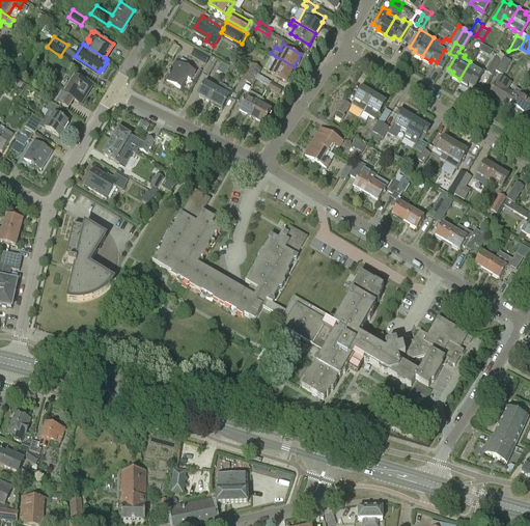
[(212,54),(196,45),(192,52),(206,61),(203,67),(203,68),(213,53),(212,53),(212,54)]
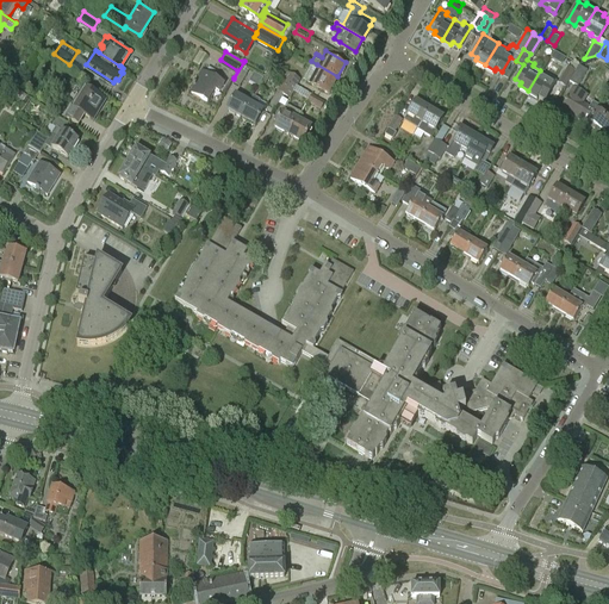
[(241,82),(250,64),(244,61),(234,79),(241,82)]
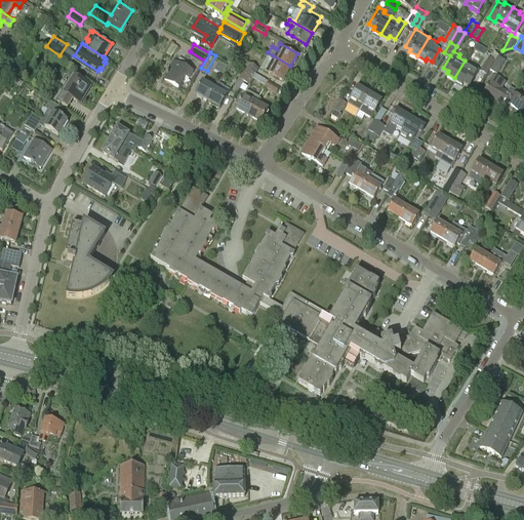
[(498,71),(507,56),(498,52),(490,66),(498,71)]
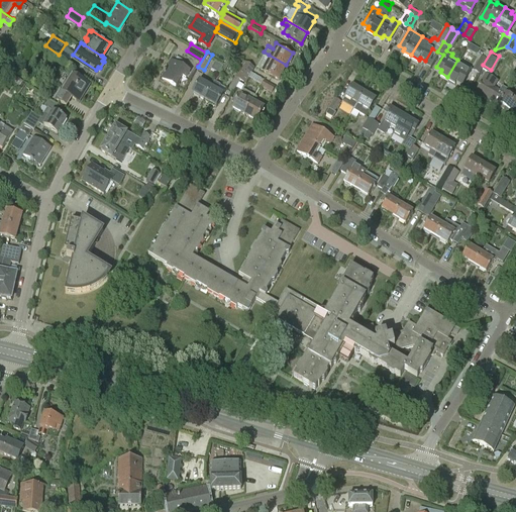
[(480,69),(488,56),(482,53),(474,66),(480,69)]
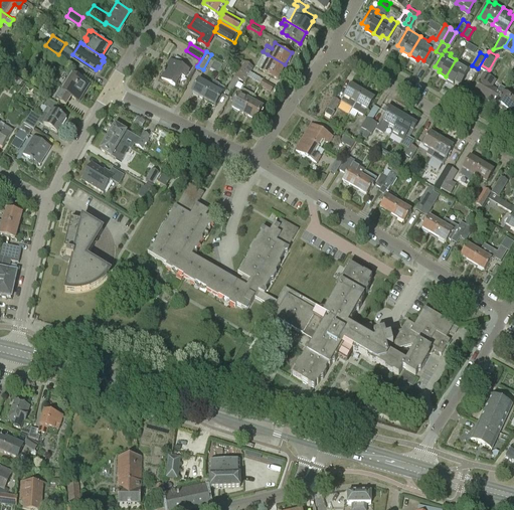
[(279,75),(285,64),(268,54),(262,65),(267,68),(267,69),(279,75)]
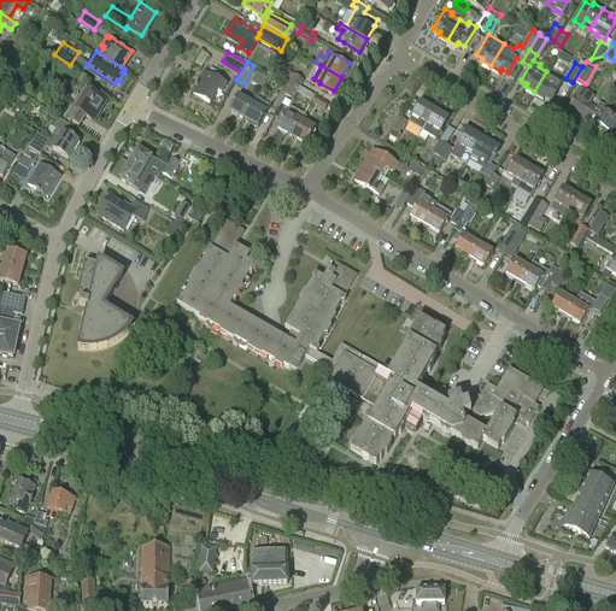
[(223,89),(228,81),(206,68),(198,82),(198,83),(194,89),(211,99),(218,86),(223,89)]
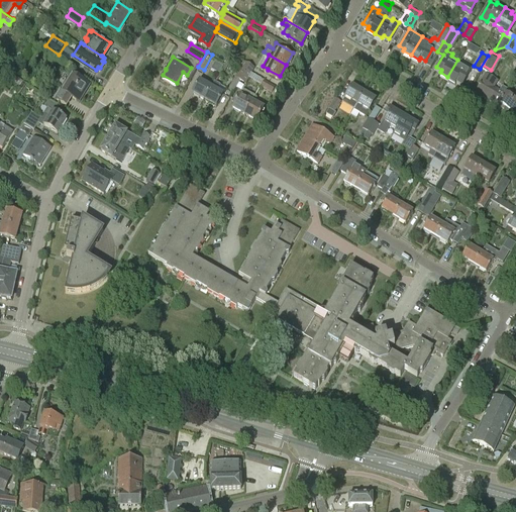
[(251,69),(254,64),(244,58),(241,63),(246,66),(251,69)]
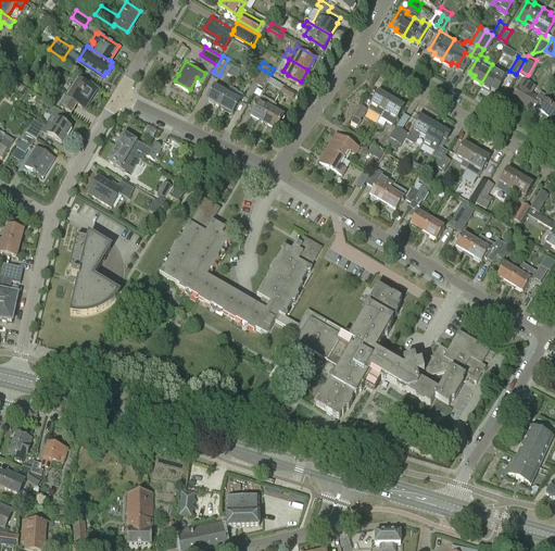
[(496,74),(490,70),(493,64),(492,64),(481,83),(490,87),(491,85),(496,88),(507,71),(501,66),(496,74)]
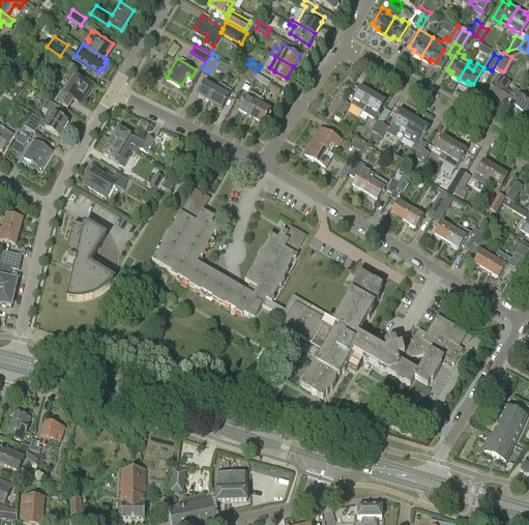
[(246,79),(253,67),(247,64),(241,76),(246,79)]
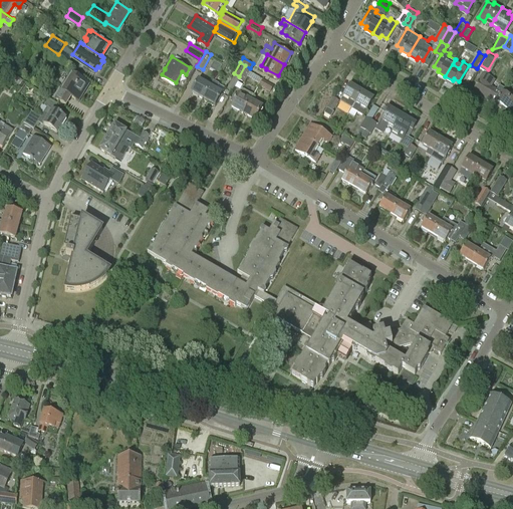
[(244,79),(250,68),(245,65),(239,76),(244,79)]
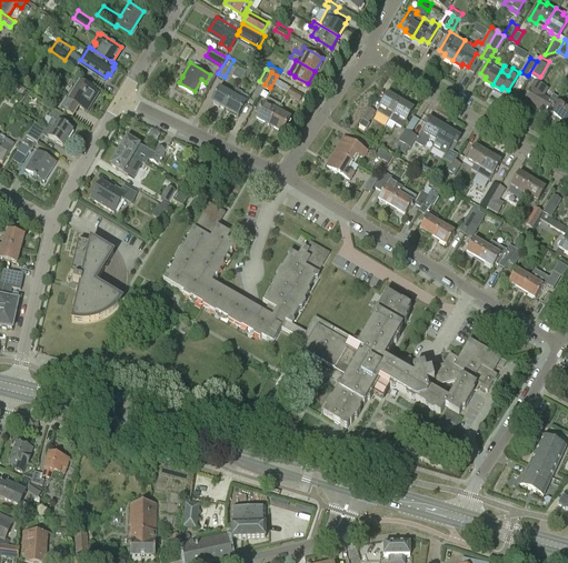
[(88,108),(99,89),(79,77),(62,104),(73,112),(79,102),(88,108)]
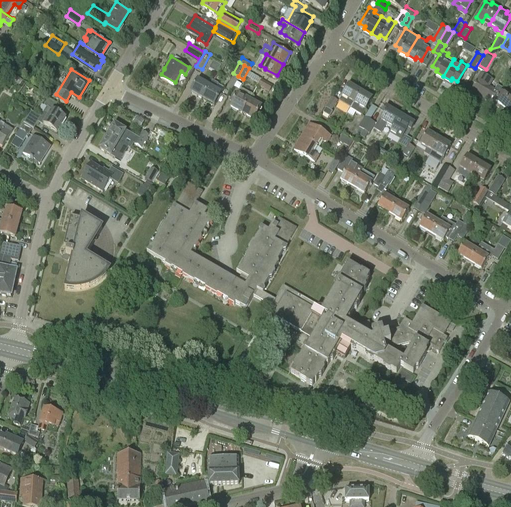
[(492,75),(481,69),(471,87),(494,100),(500,89),(503,84),(497,80),(494,86),(488,82),(492,75)]
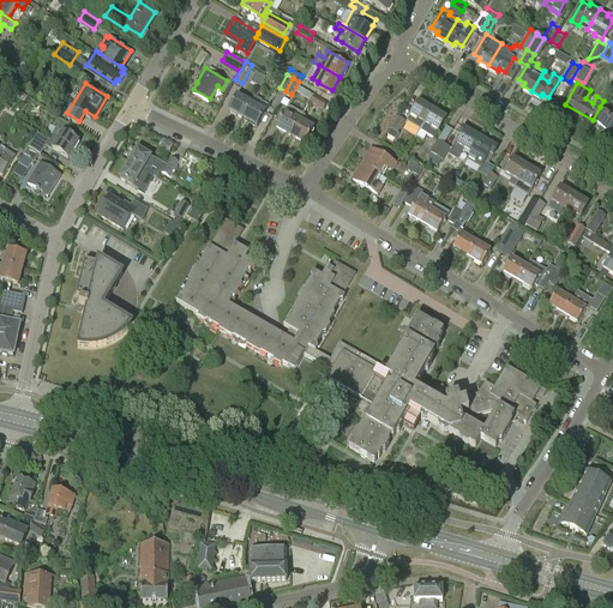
[(244,114),(252,100),(251,98),(238,91),(229,106),(244,114)]
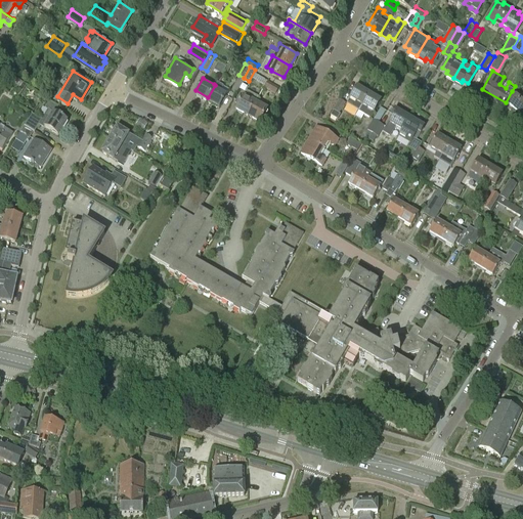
[(219,104),(226,91),(220,88),(224,82),(218,78),(214,84),(215,85),(208,97),(219,104)]
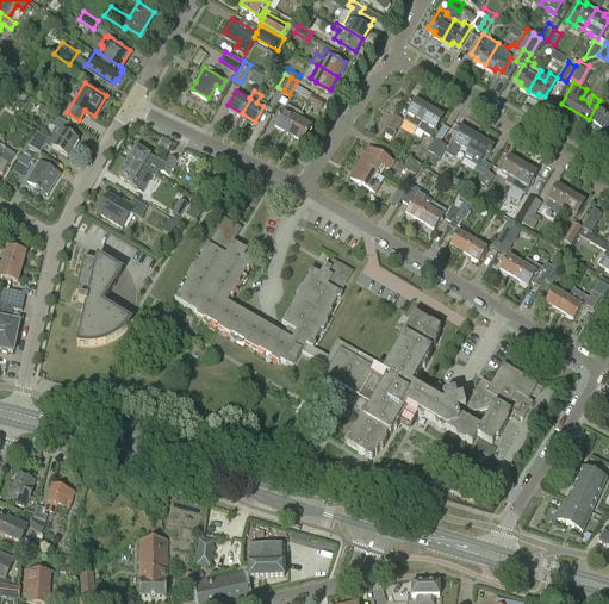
[(322,104),(325,98),(314,91),(310,97),(322,104)]
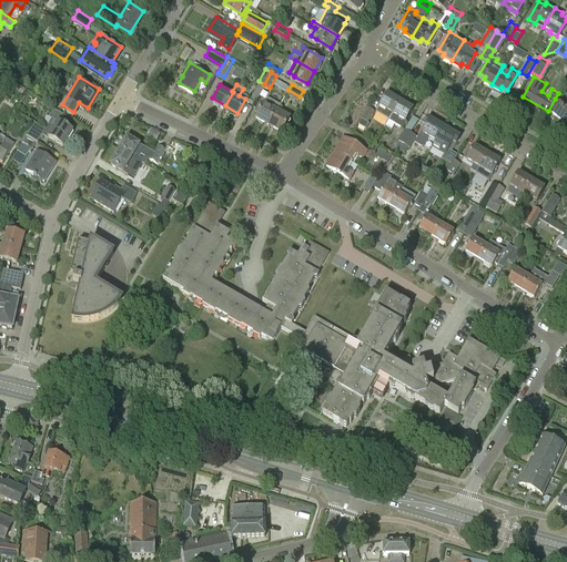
[(387,89),(376,108),(390,115),(393,110),(401,96),(387,89)]
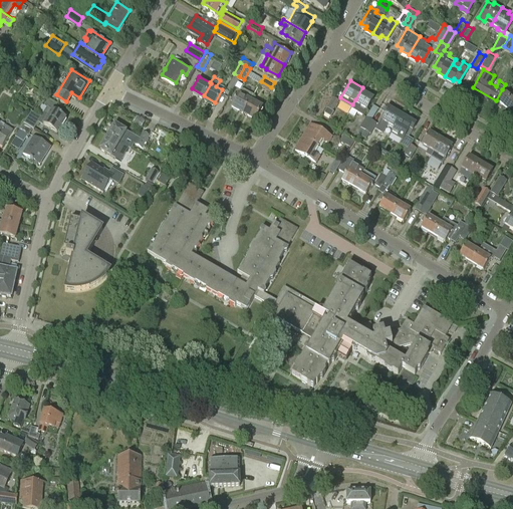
[(251,97),(254,91),(242,84),(239,90),(232,104),(244,110),(251,97)]
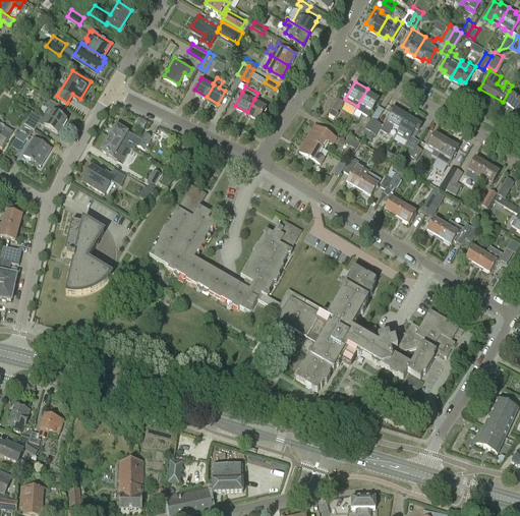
[(519,90),(512,86),(509,91),(503,102),(508,105),(509,103),(517,108),(513,115),(518,118),(519,116),(519,90)]
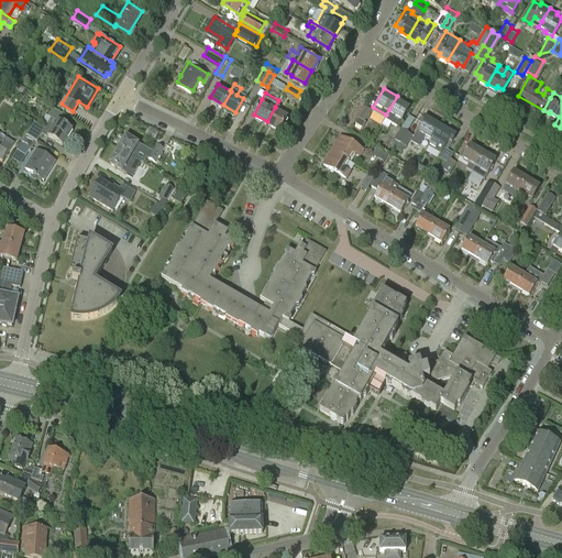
[(389,109),(386,116),(393,119),(398,123),(409,104),(397,96),(389,109)]
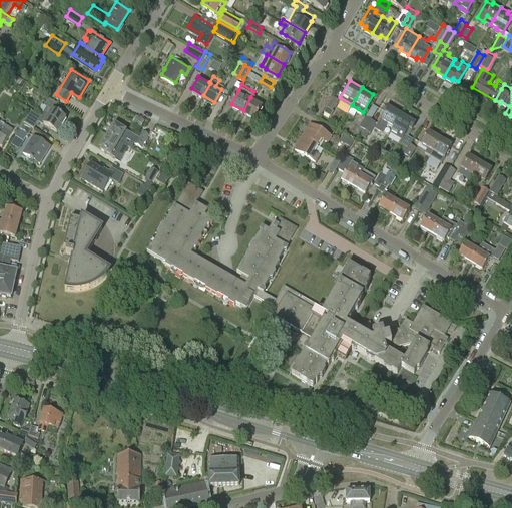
[(327,104),(324,109),(331,113),(334,108),(333,107),(339,97),(333,93),(327,104)]
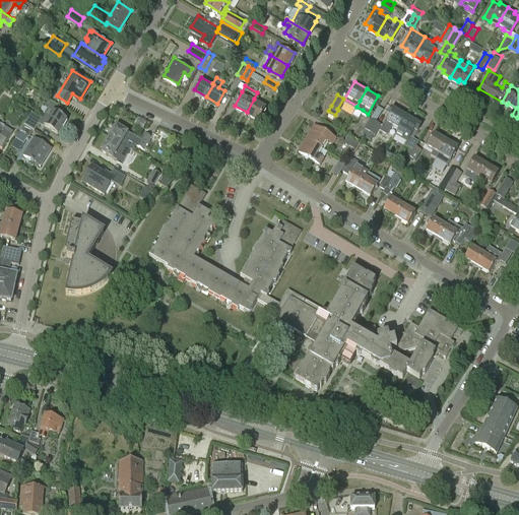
[(68,116),(55,108),(58,102),(50,97),(45,103),(48,105),(43,115),(33,109),(25,121),(36,127),(40,119),(59,131),(68,116)]
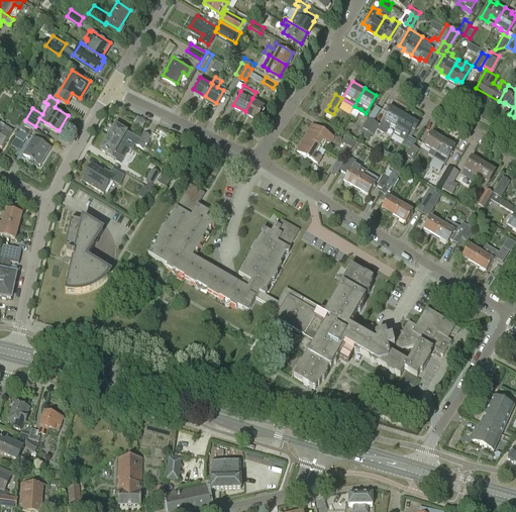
[(265,104),(252,98),(245,111),(256,117),(265,104)]
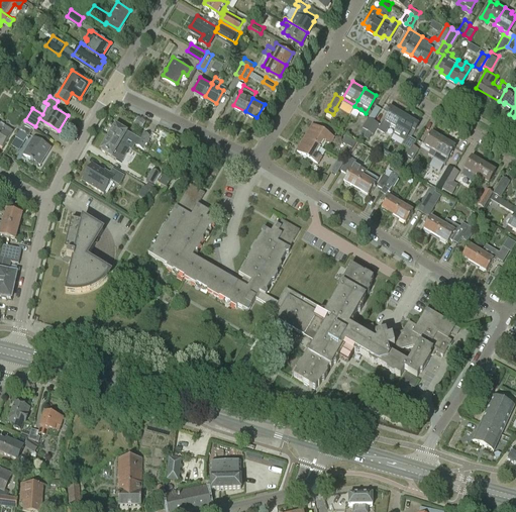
[(386,117),(384,116),(379,126),(386,130),(391,122),(396,125),(396,124),(404,112),(390,104),(386,111),(389,112),(386,117)]
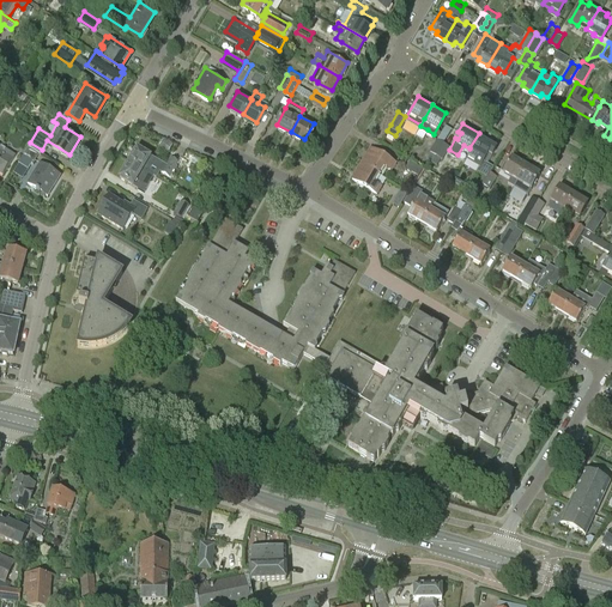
[(470,147),(470,149),(471,149),(467,155),(480,162),(477,168),(486,173),(482,180),(484,181),(491,168),(494,163),(488,159),(497,144),(492,141),(479,133),(470,147)]
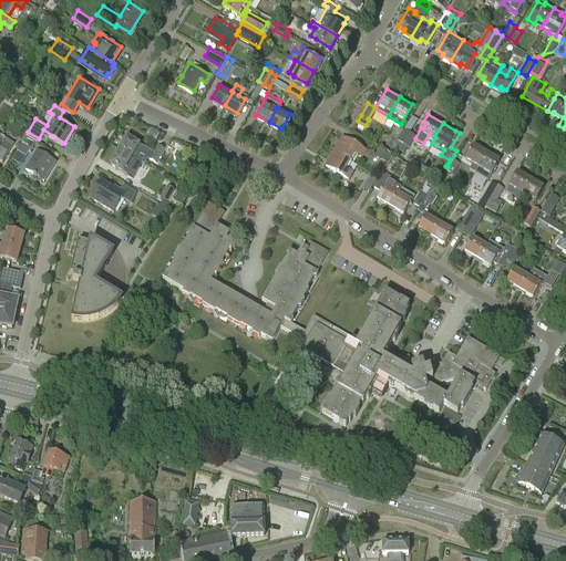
[(400,146),(410,128),(404,125),(398,136),(399,137),(394,143),(400,146)]
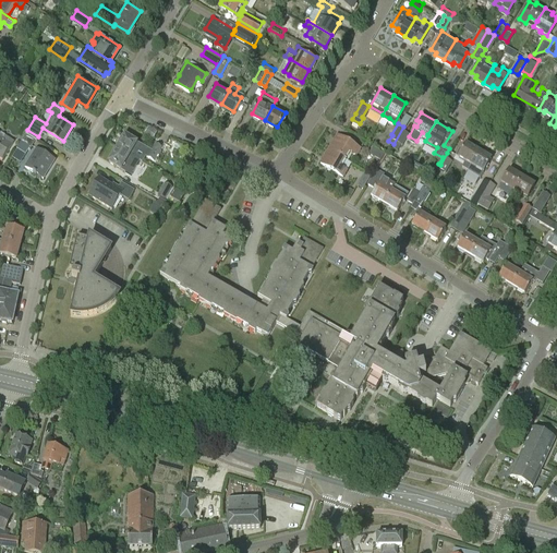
[(402,141),(410,130),(403,127),(394,144),(398,146),(402,141)]
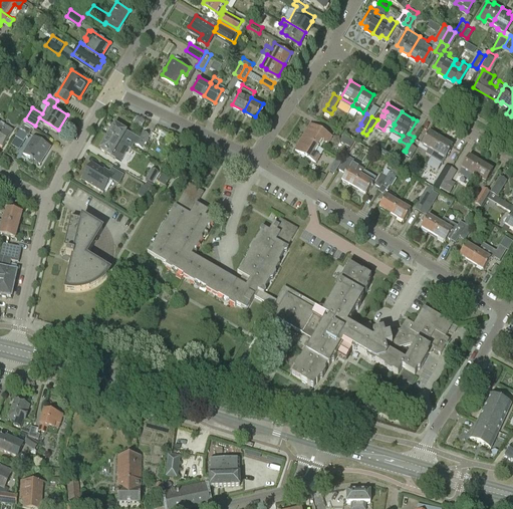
[(0,142),(3,144),(14,126),(1,118),(0,119),(0,142)]
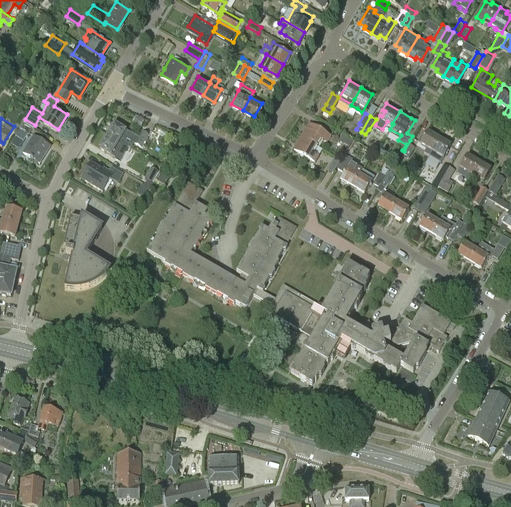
[(29,131),(34,125),(25,119),(20,126),(29,131)]
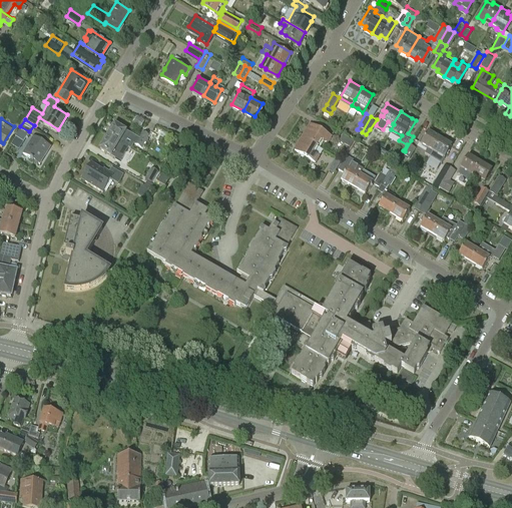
[(327,138),(331,132),(310,120),(302,133),(317,142),(321,135),(327,138)]
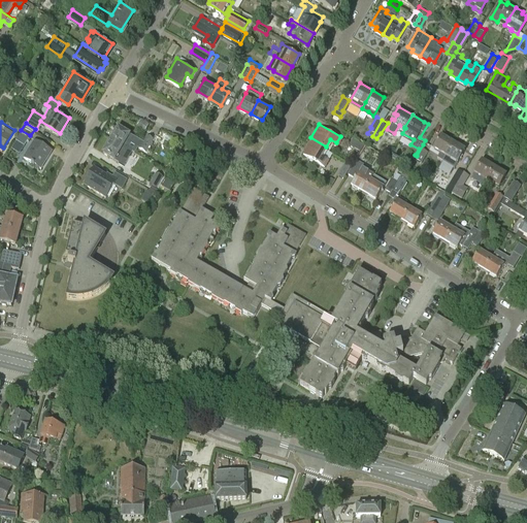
[(117,128),(111,136),(128,145),(132,149),(135,150),(138,144),(140,145),(143,139),(140,137),(123,127),(121,131),(117,128)]
